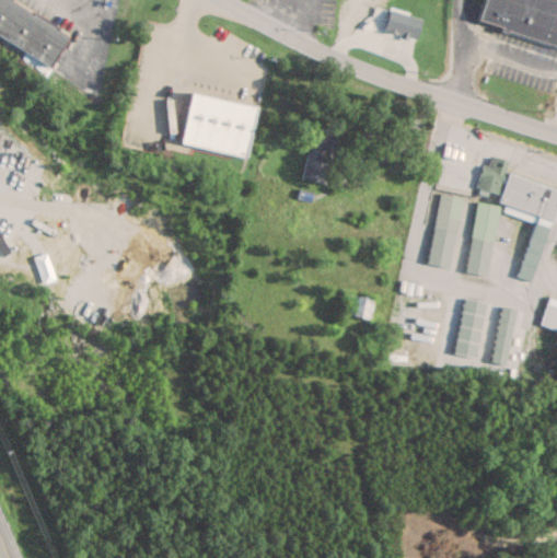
[(0,0),(0,37),(53,67),(71,33),(10,0),(0,0)]
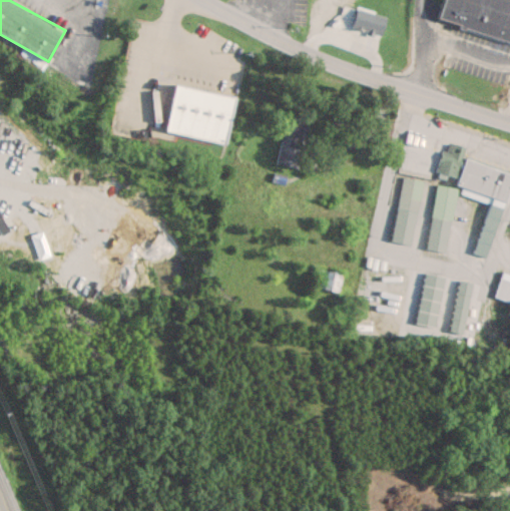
[(509,0),(444,0),(439,24),(509,41),(509,0)]
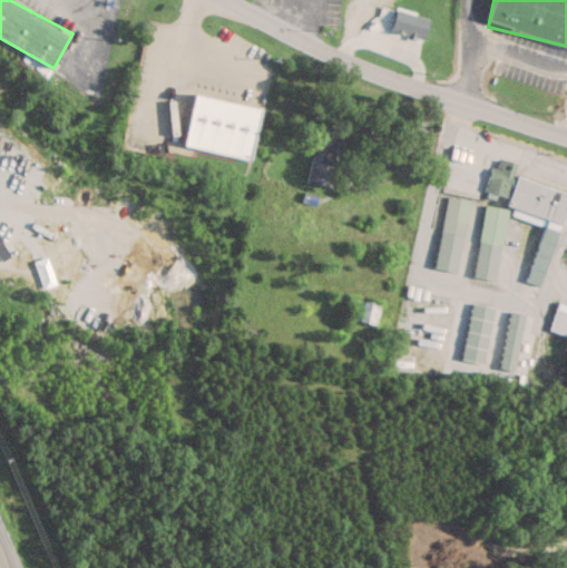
[(261,109),(193,96),(182,148),(250,163),(261,109)]
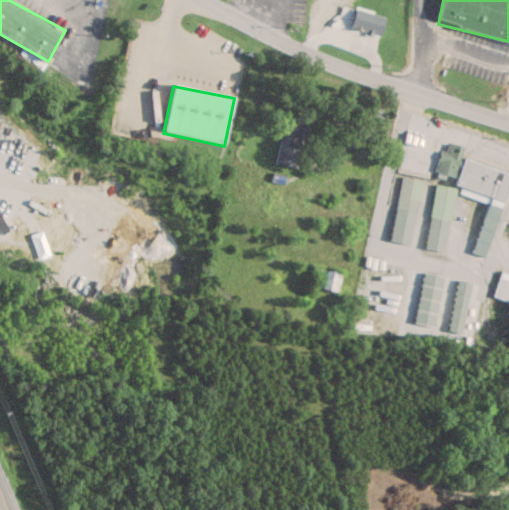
[(308,121),(287,117),(277,166),(298,170),(308,121)]
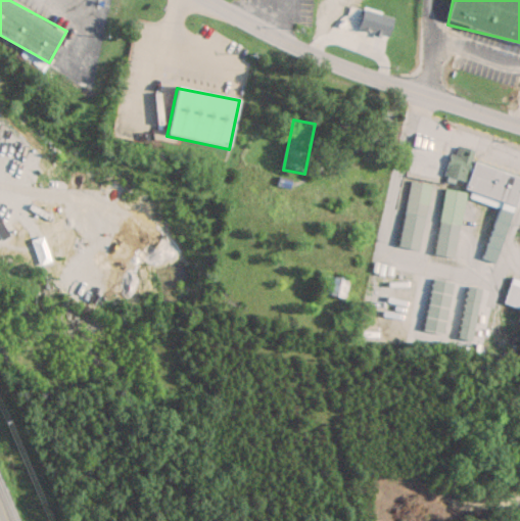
[(519,177),(473,163),(476,152),(455,146),(445,177),(468,183),(466,190),(475,193),(473,200),(501,208),(484,261),(499,265),(519,193),(519,177)]
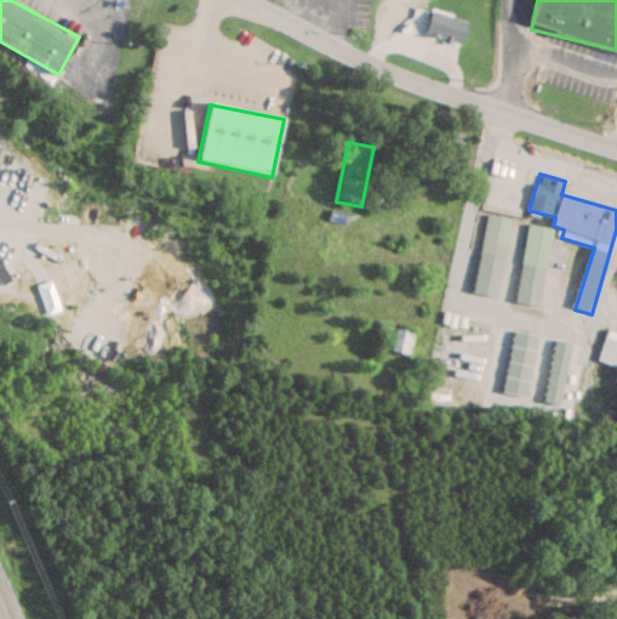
[(514,221),(489,216),(474,294),(498,299),(514,221)]
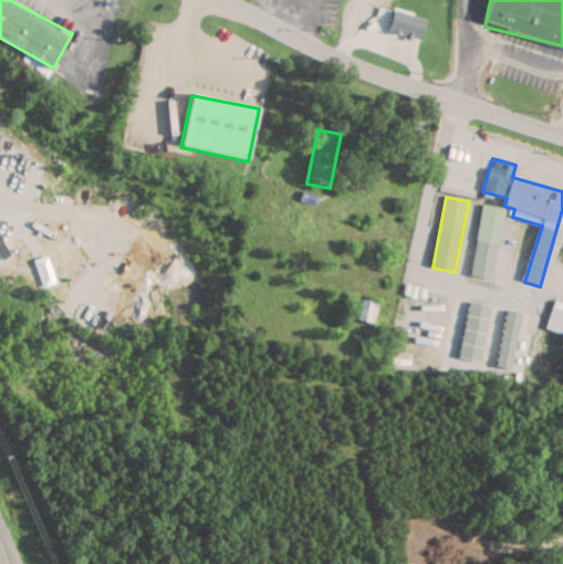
[(470,277),(492,281),(507,210),(485,206),(470,277)]
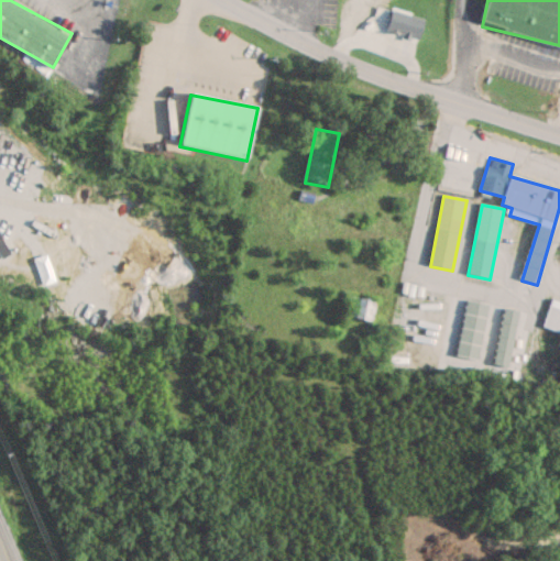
[(347,318),(374,322),(376,301),(349,298),(347,318)]
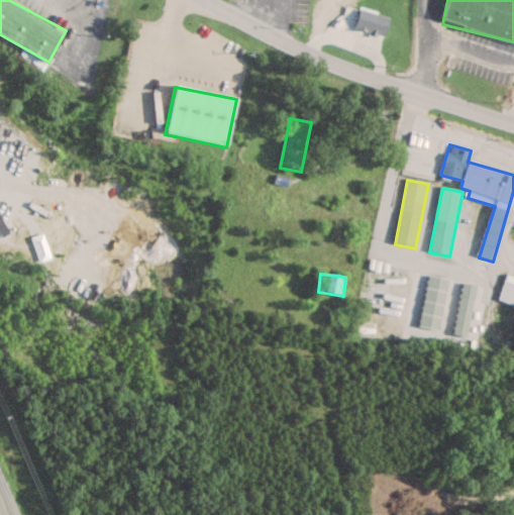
[(439,331),(448,280),(428,276),(419,327),(439,331)]
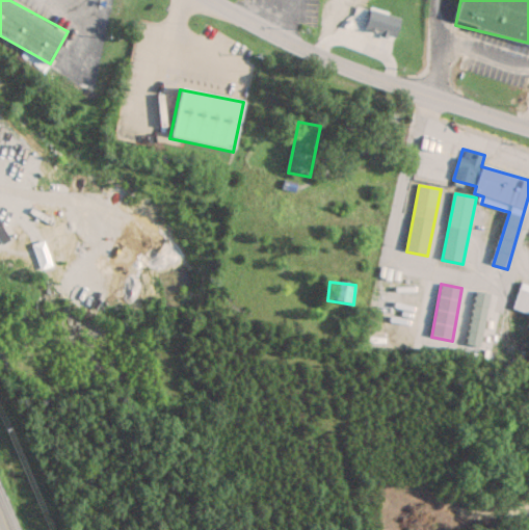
[(528,286),(522,285),(513,310),(528,314),(528,286)]
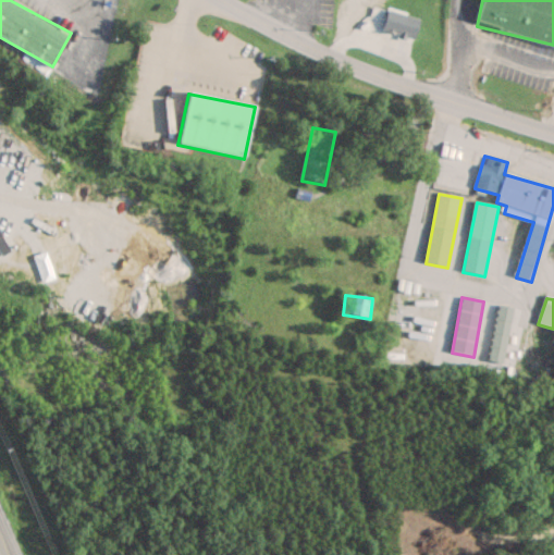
[(488,360),(502,364),(514,309),(500,306),(488,360)]
